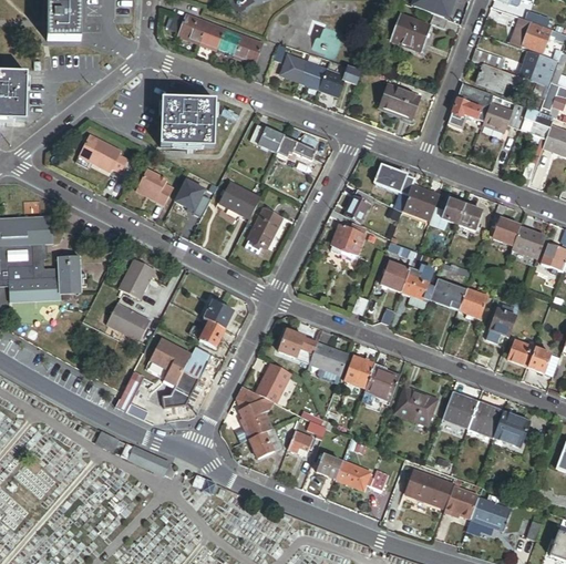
[(80,39),(81,0),(47,0),(47,39),(80,39)]
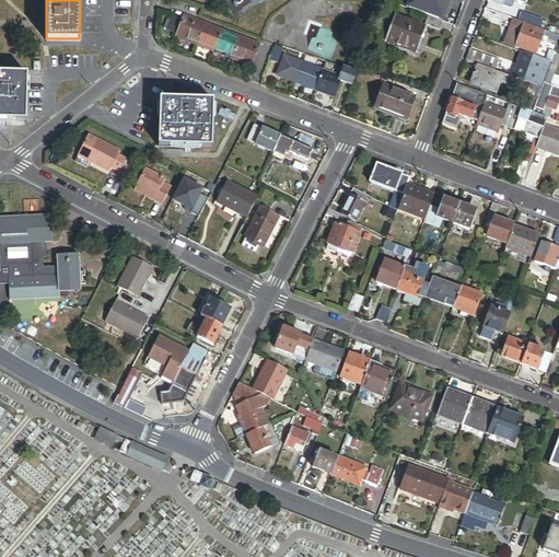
[(447,2),(449,0),(410,0),(408,6),(428,13),(442,19),(445,9),(441,8),(444,1),(447,2)]
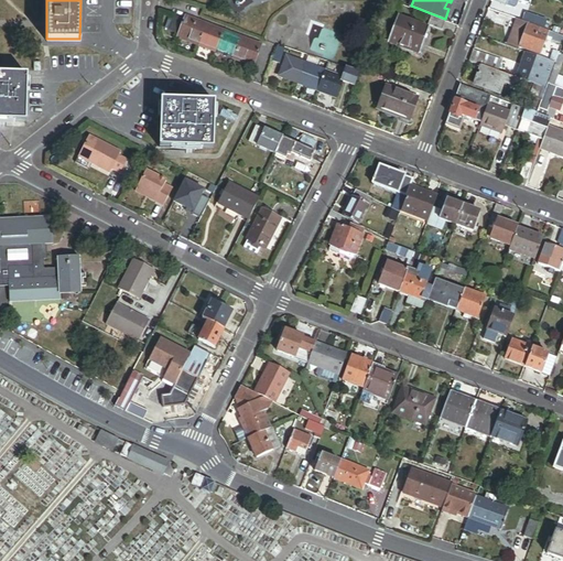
[(528,21),(543,27),(547,18),(524,10),(521,19),(528,21)]
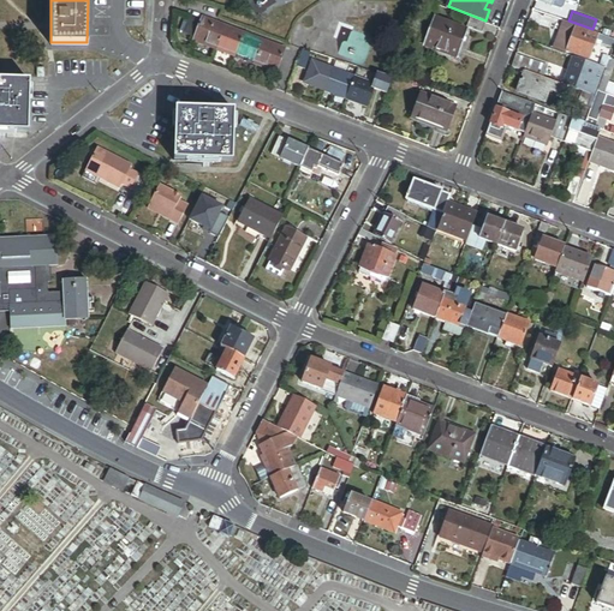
[(215,46),(225,23),(202,15),(201,19),(190,16),(184,30),(195,34),(194,37),(215,46)]
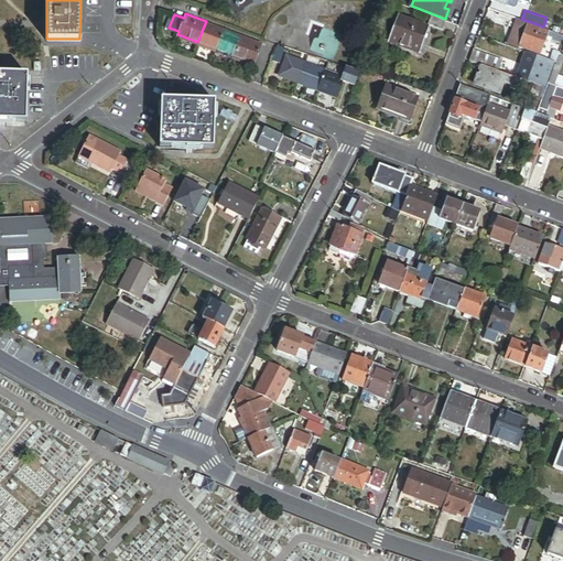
[(442,28),(445,19),(431,13),(428,22),(442,28)]
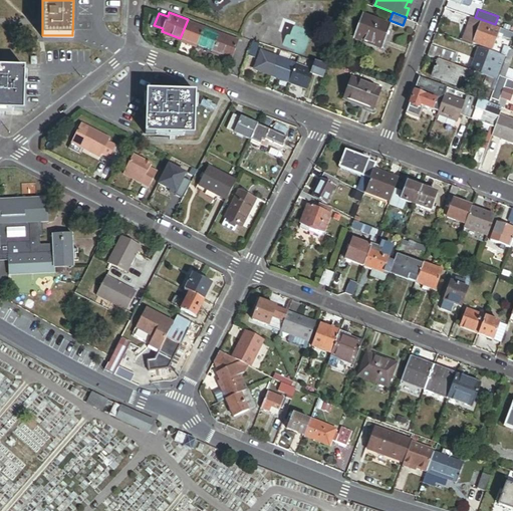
[(389,24),(360,13),(352,34),(380,44),(389,24)]
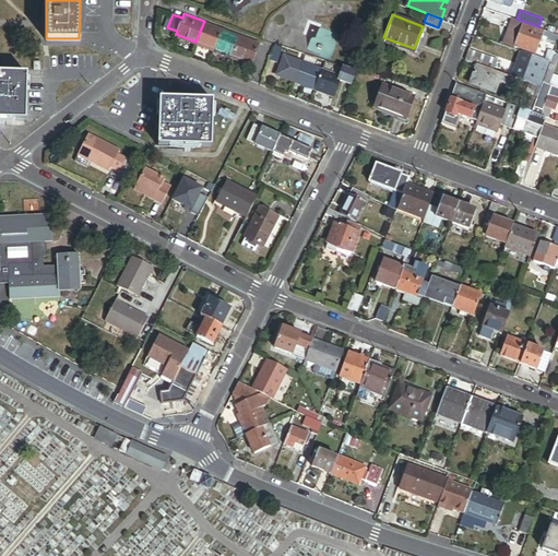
[(517,19),(510,16),(501,40),(514,45),(523,22),(523,21),(517,19)]
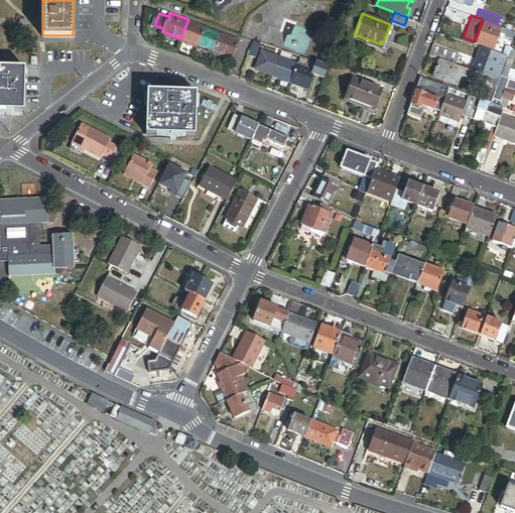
[(197,44),(204,25),(188,19),(180,38),(197,44)]
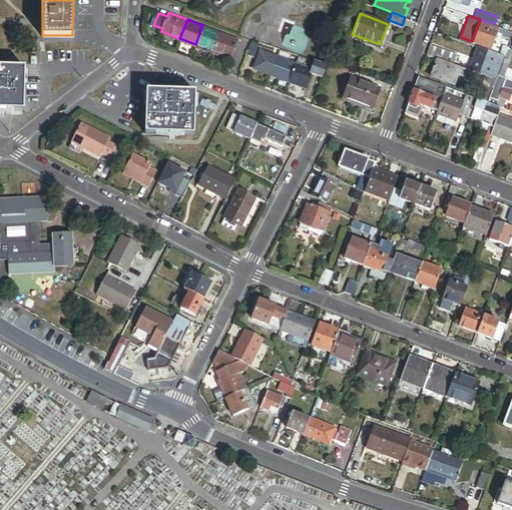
[(497,32),(498,28),(480,20),(472,41),(491,48),(497,32)]
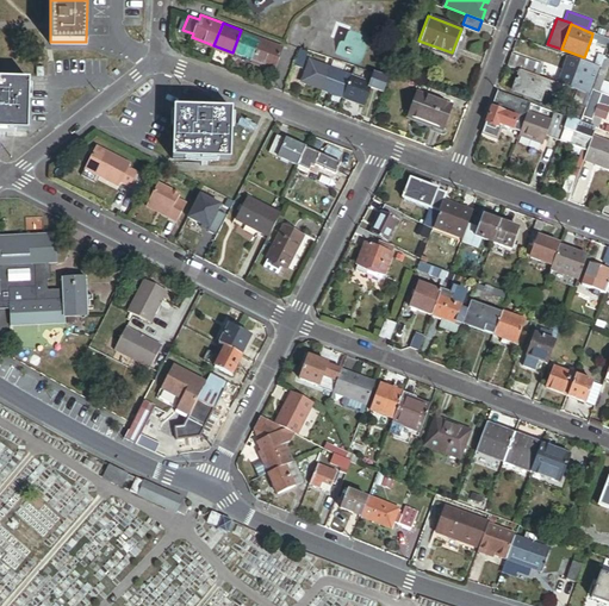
[(523,26),(520,35),(527,37),(529,29),(523,26)]
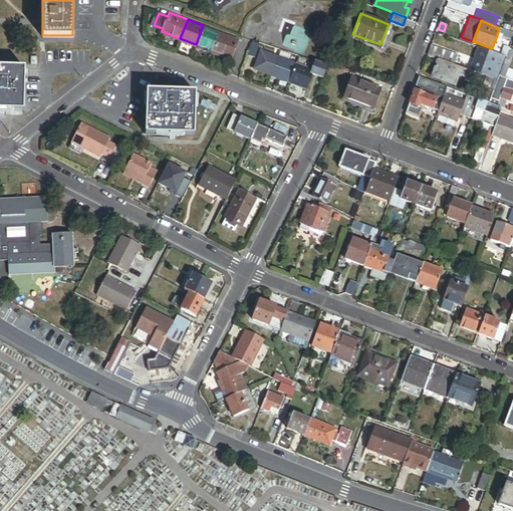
[(213,51),(220,32),(203,25),(196,44),(213,51)]
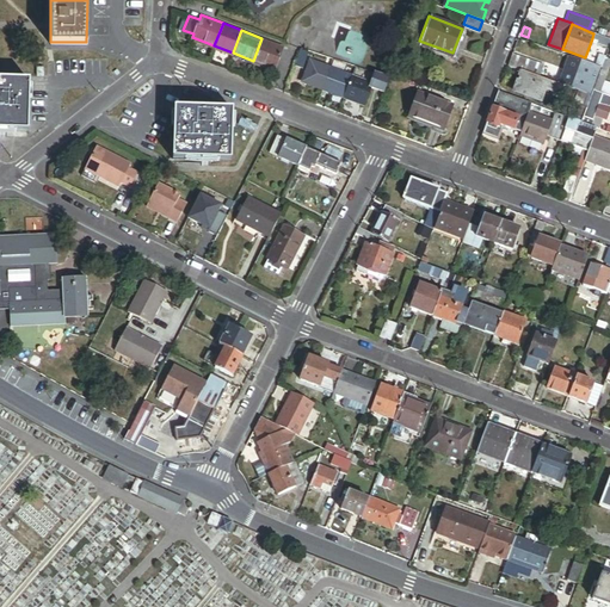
[(282,45),(262,38),(253,61),(273,68),(282,45)]
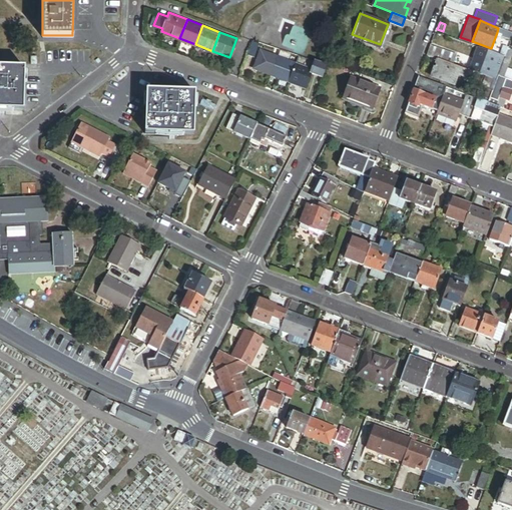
[(510,41),(504,39),(499,53),(501,54),(504,55),(505,54),(508,47),(510,41)]
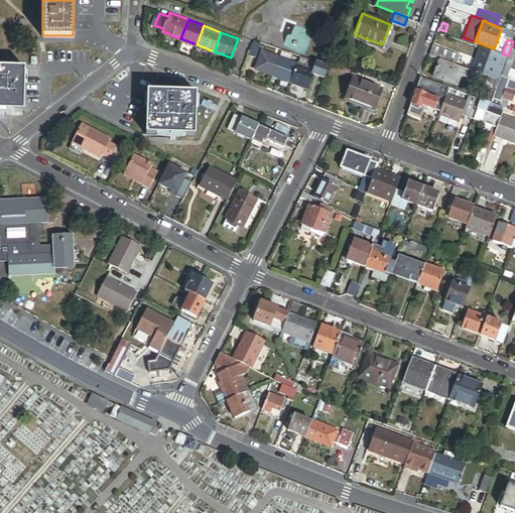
[(259,42),(253,40),(248,53),(255,55),(259,42)]
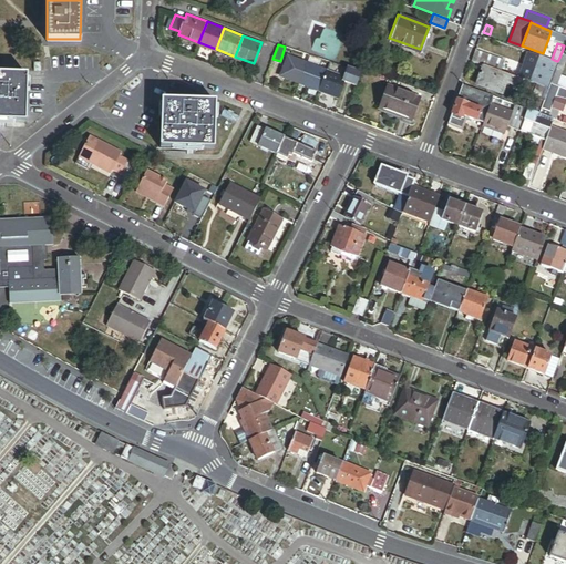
[(503,59),(475,48),(471,59),(483,63),(500,70),(503,59)]
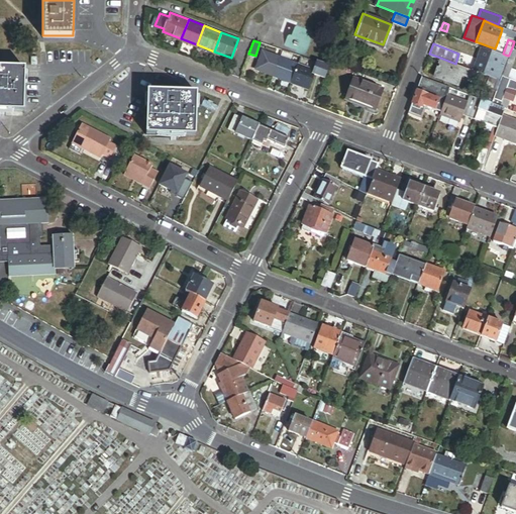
[(503,54),(480,45),(471,70),(477,72),(488,76),(500,80),(501,75),(507,61),(507,59),(506,59),(499,78),(483,73),(491,53),(504,58),(505,55),(503,54)]
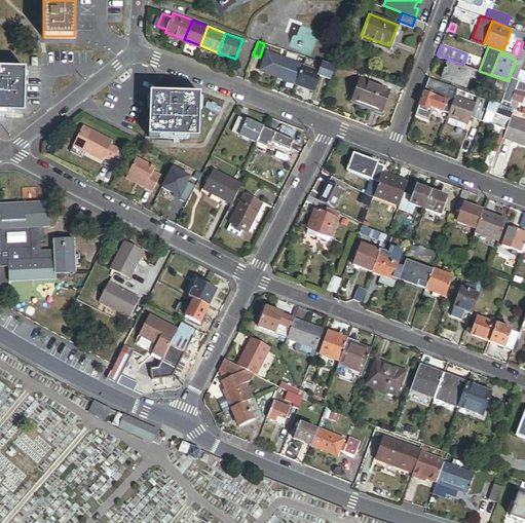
[(276,74),(284,57),(266,49),(259,68),(276,74)]
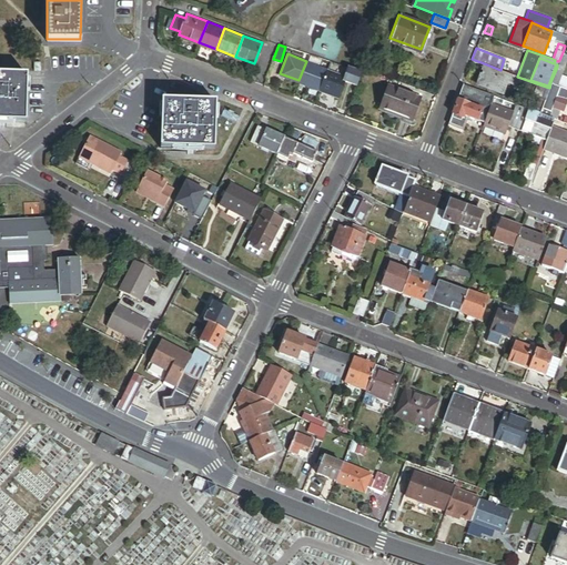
[(321,58),(309,53),(306,59),(319,63),(321,58)]
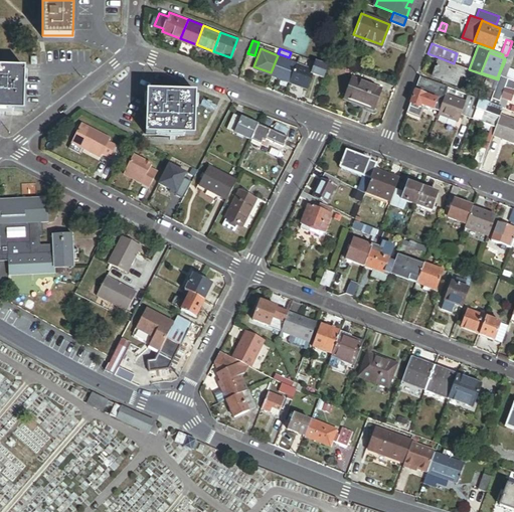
[(506,55),(503,54),(502,57),(489,52),(481,72),(497,77),(504,58),(505,58),(506,55)]
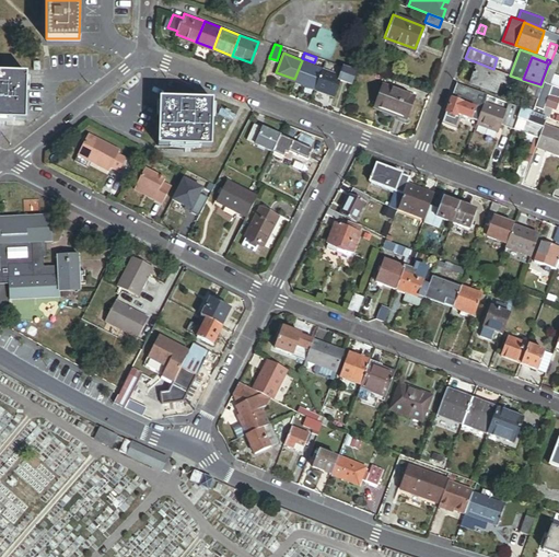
[(315,86),(322,67),(302,60),(294,79),(315,86)]
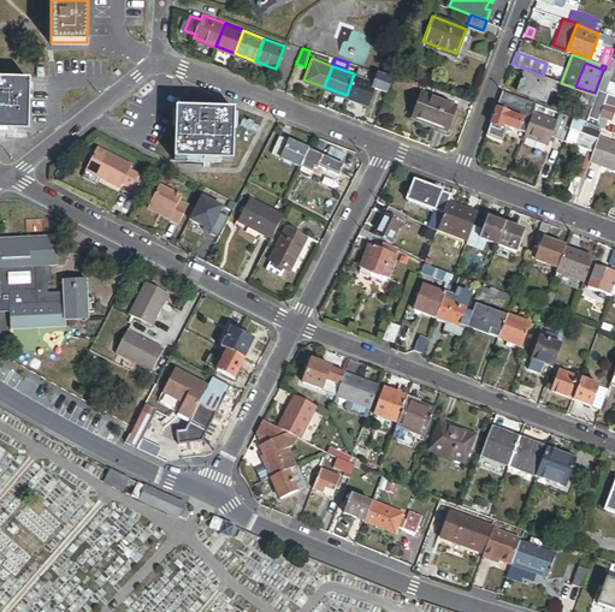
[(543,76),(525,69),(518,89),(543,99),(548,87),(566,93),(568,85),(561,83),(543,76)]
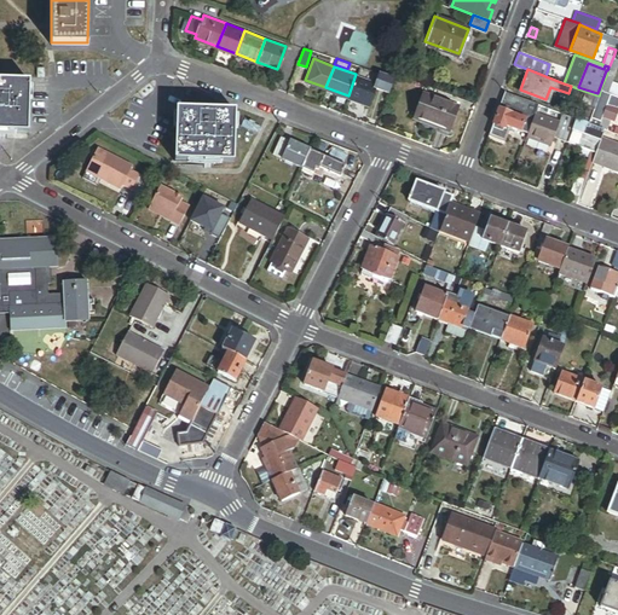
[(388,91),(393,76),(380,71),(376,82),(375,85),(388,91)]
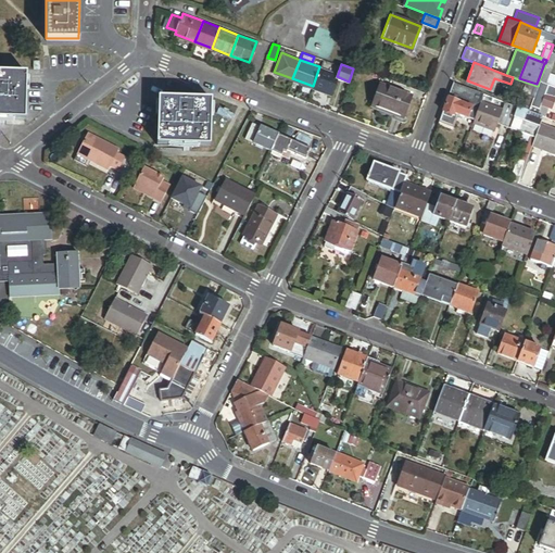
[(551,67),(545,65),(539,80),(545,83),(551,67)]
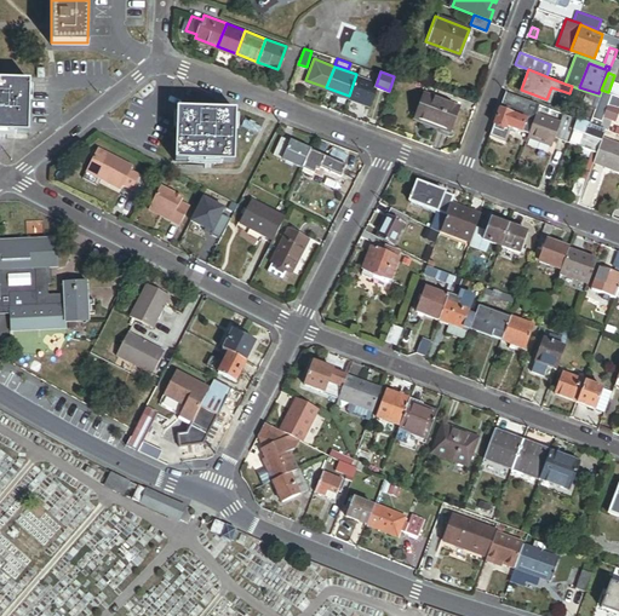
[(377,82),(356,74),(349,96),(370,104),(376,85),(377,82)]
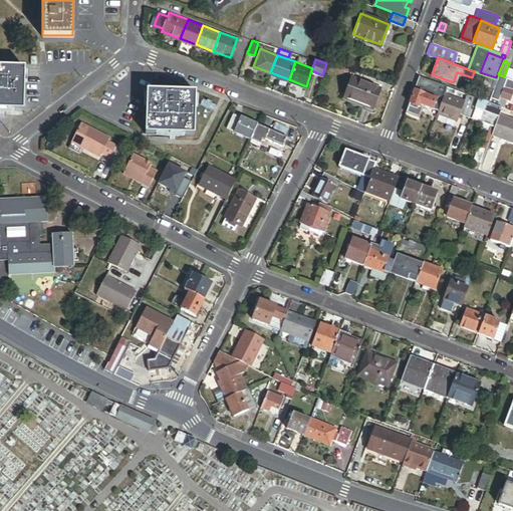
[(23,66),(0,65),(0,107),(22,108),(23,66)]
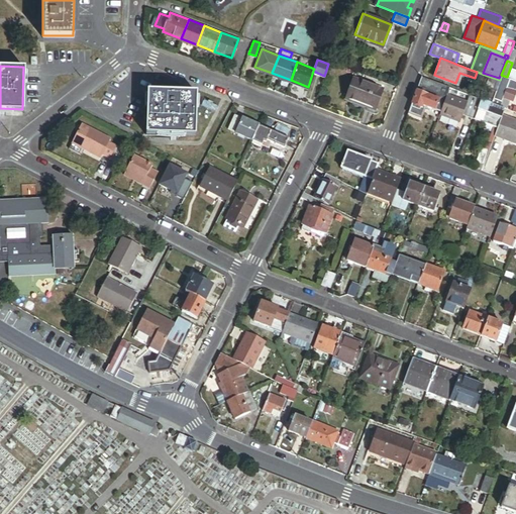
[(515,81),(507,77),(501,75),(500,80),(491,102),(498,105),(501,97),(508,99),(511,100),(515,88),(515,81)]
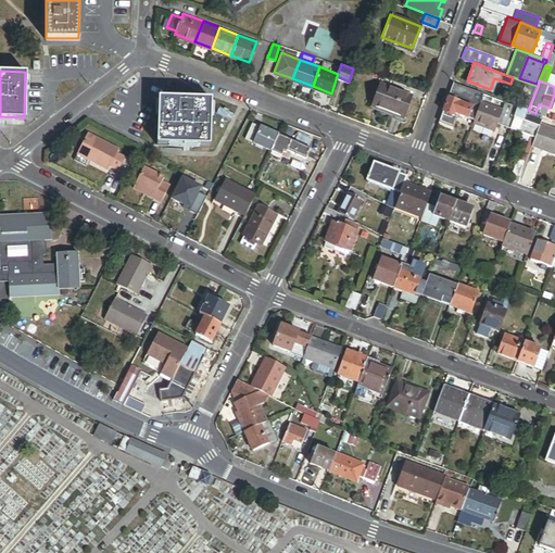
[(483,92),(453,82),(442,110),(453,114),(454,112),(456,113),(466,117),(466,116),(474,118),(480,101),(483,92)]
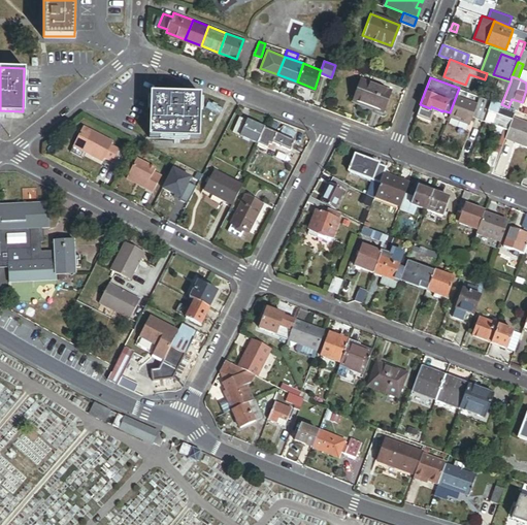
[(501,104),(511,81),(498,77),(494,88),(492,87),(488,99),(491,100),(500,104),(501,104)]
